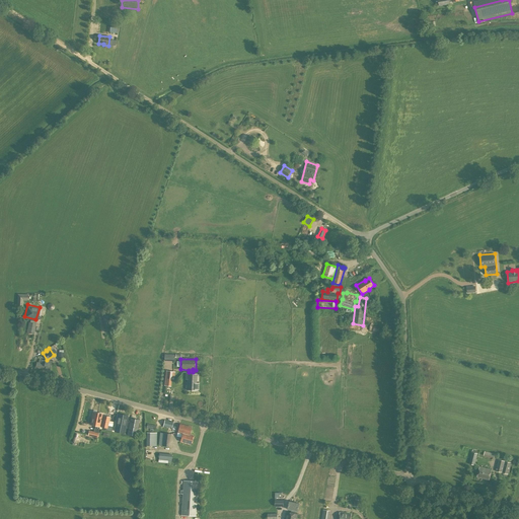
[(46,360),(45,364),(36,362),(35,367),(49,371),(51,361),(46,360)]
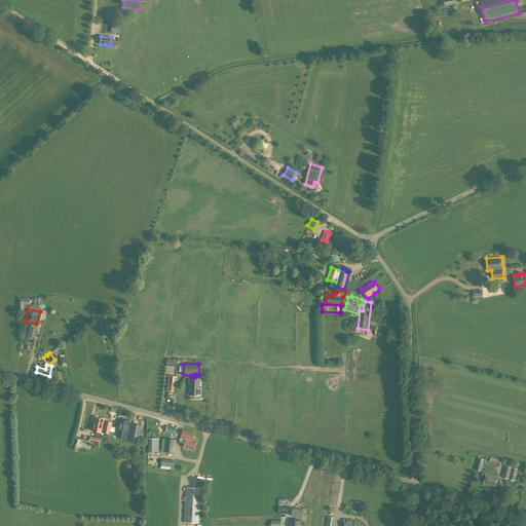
[(168,376),(167,379),(167,383),(174,384),(177,384),(178,377),(175,377),(168,376)]
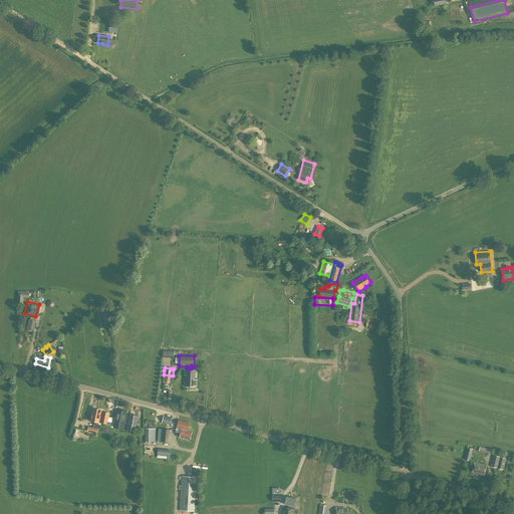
[(191,370),(191,368),(187,368),(187,370),(184,370),(184,374),(185,374),(185,386),(194,387),(195,370),(191,370)]
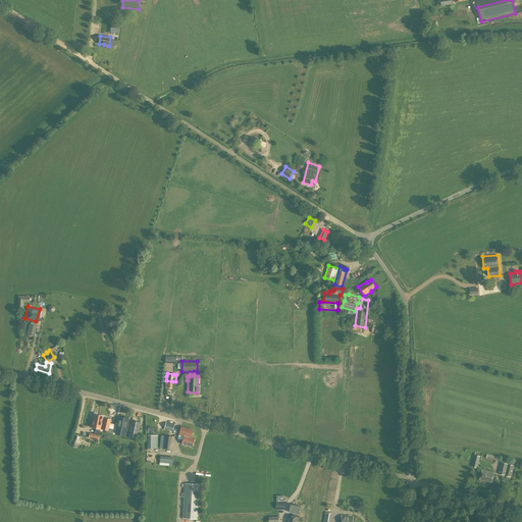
[(91,427),(96,428),(96,431),(95,431),(94,434),(89,433),(88,438),(89,438),(89,439),(94,440),(94,439),(98,440),(100,429),(101,426),(100,425),(100,423),(98,423),(100,415),(93,414),(91,427)]
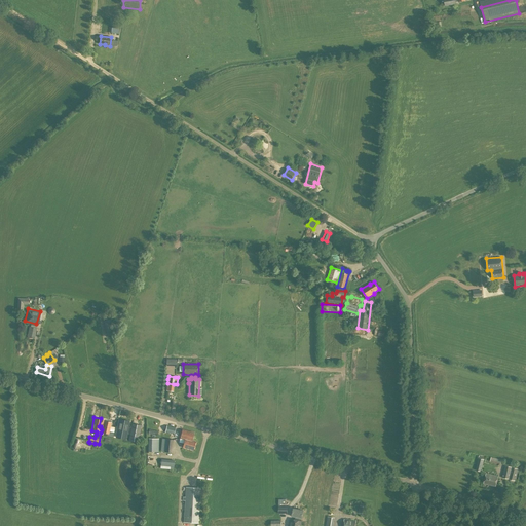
[(104,419),(101,418),(99,426),(101,426),(101,428),(102,429),(101,433),(108,435),(109,435),(109,431),(111,423),(104,421),(104,419)]
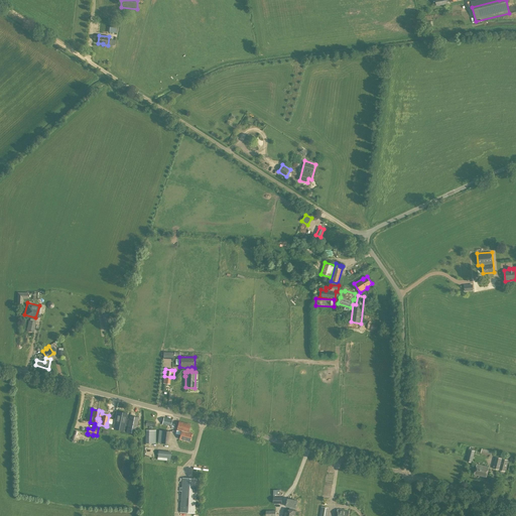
[(117,411),(115,424),(119,425),(118,430),(123,431),(127,413),(117,411)]
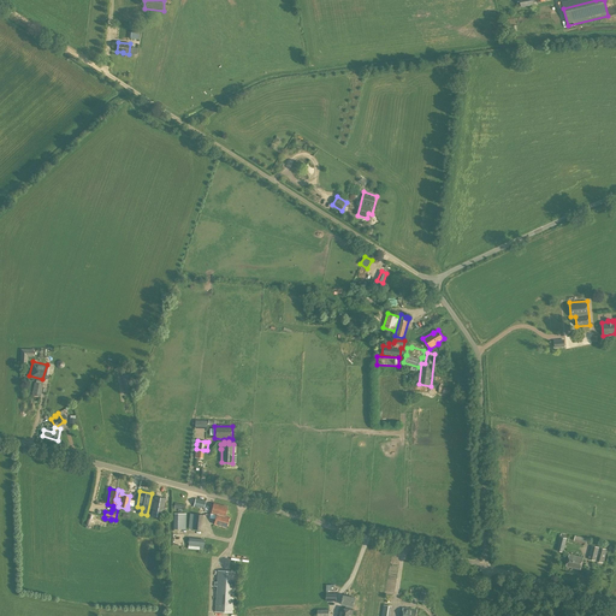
[(161,517),(165,498),(154,496),(150,516),(161,517)]
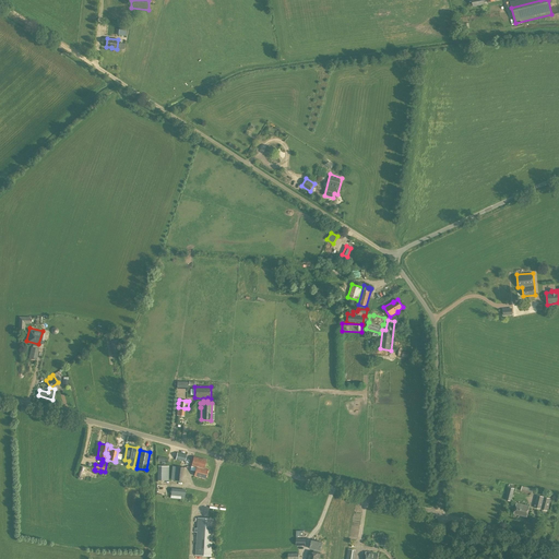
[(177,452),(175,461),(179,462),(180,460),(185,462),(187,454),(177,452)]
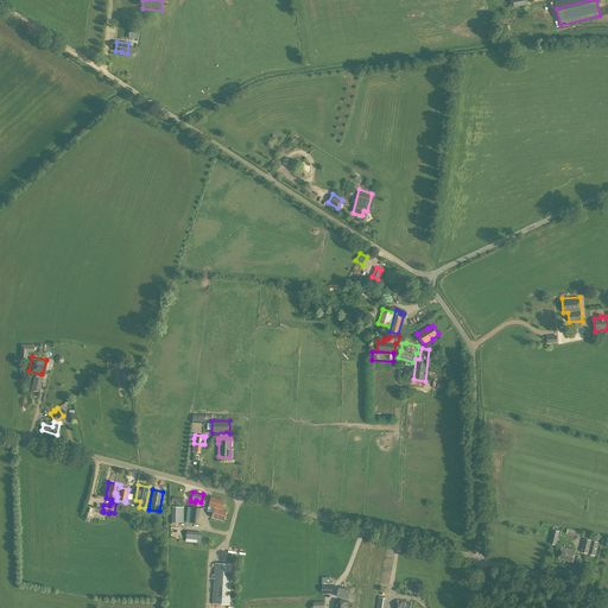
[(214,508),(222,510),(225,500),(210,496),(208,507),(214,508)]
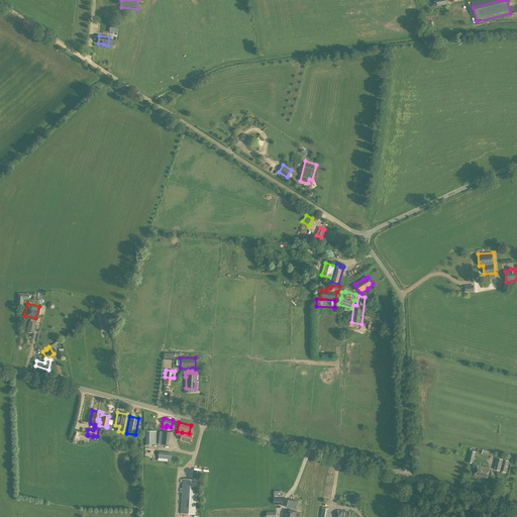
[(156,444),(156,431),(145,431),(145,444),(156,444)]
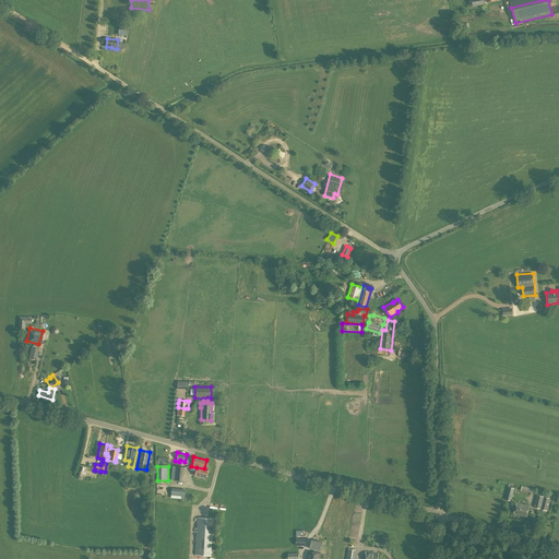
[(183,482),(185,467),(171,466),(170,480),(183,482)]
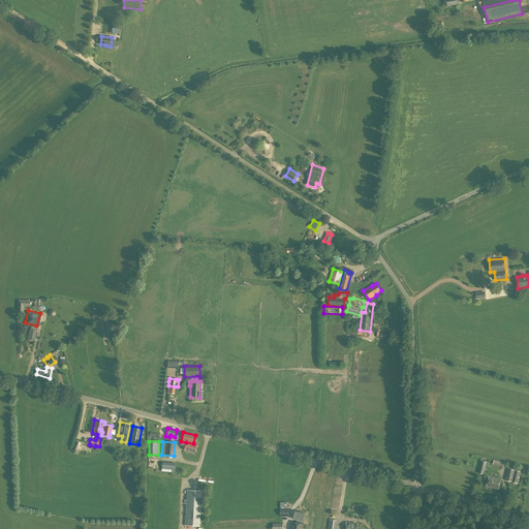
[(193,443),(186,442),(184,449),(194,453),(196,444),(193,443)]
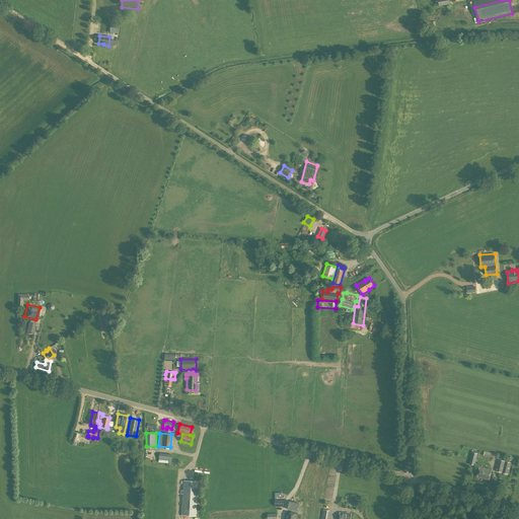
[(471,452),(468,464),(474,465),(474,463),(476,464),(477,460),(476,459),(477,453),(471,452)]
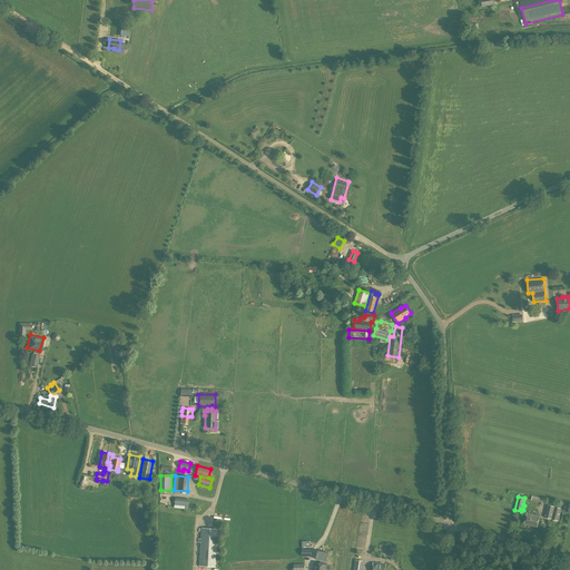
[(186,499),(175,498),(174,508),(187,509),(188,507),(189,499),(186,499)]
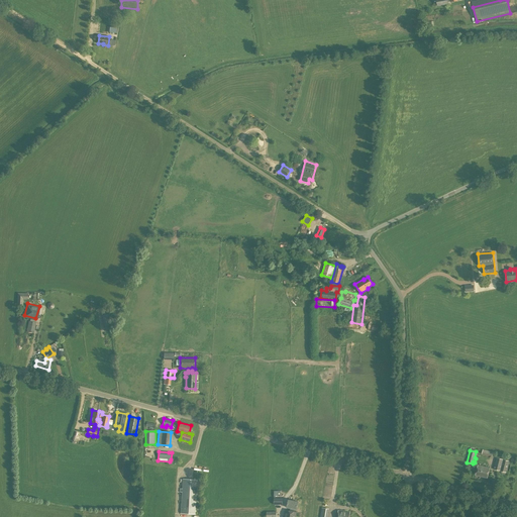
[(507,473),(509,461),(496,457),(493,470),(502,472),(501,475),(505,476),(506,473),(507,473)]
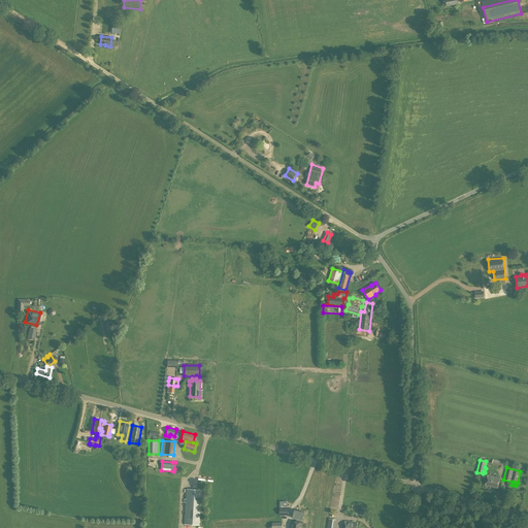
[(497,488),(500,479),(488,475),(486,485),(497,488)]
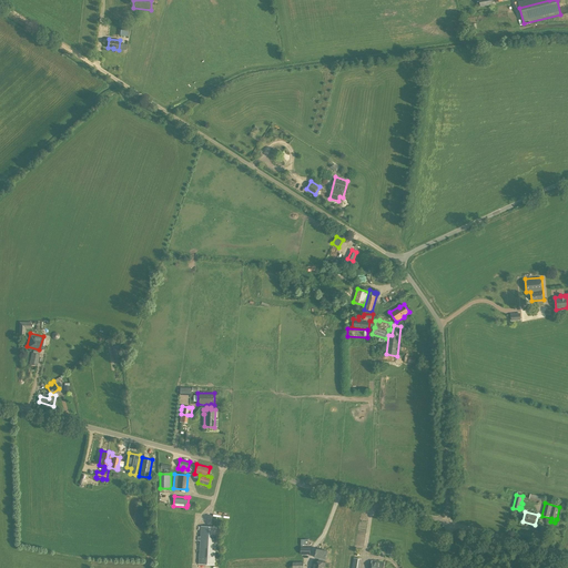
[(199,546),(198,565),(214,565),(216,527),(200,526),(200,537),(198,537),(198,540),(200,540),(200,543),(199,543),(199,546)]
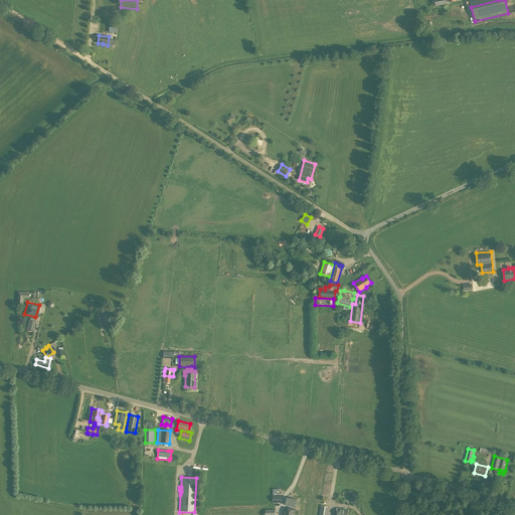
[(297,500),(288,498),(286,505),(296,507),(297,500)]
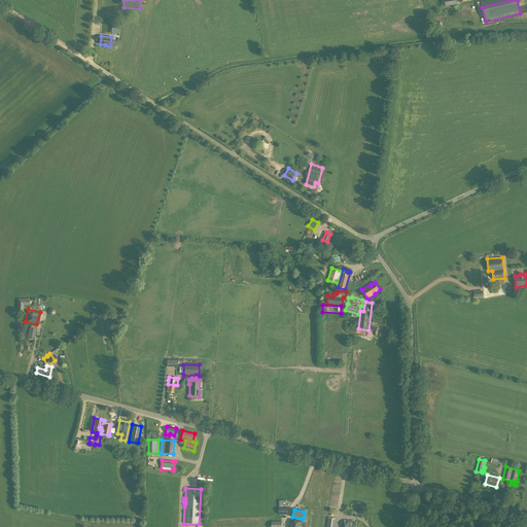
[(334,526),(336,519),(328,518),(326,526),(334,526)]
